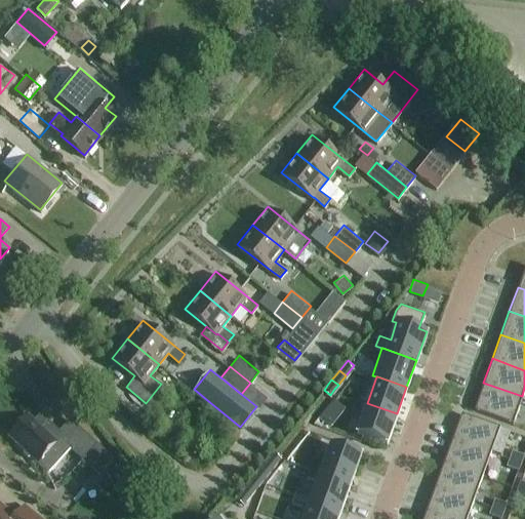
[(483,383),(474,407),(513,422),(522,396),(483,383)]
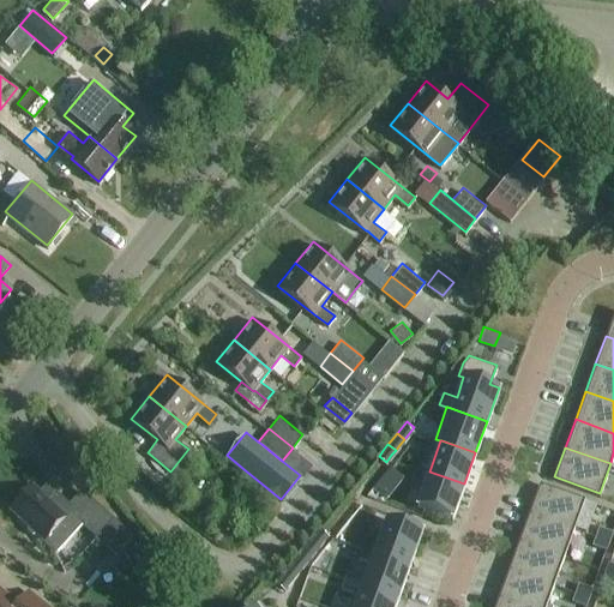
[(429,472),(417,504),(452,517),(464,484),(429,472)]
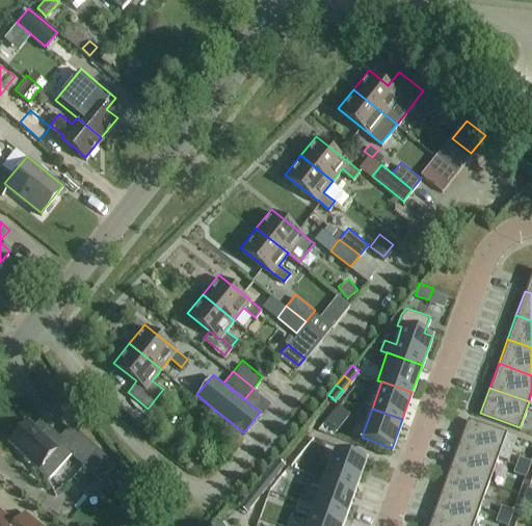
[(468,416),(458,441),(498,455),(507,430),(468,416)]
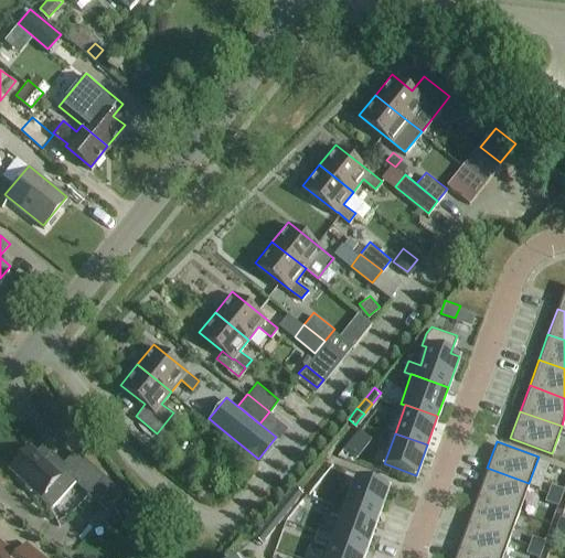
[(38,451),(30,444),(20,454),(17,454),(12,460),(12,463),(9,467),(24,481),(24,485),(28,489),(33,489),(40,494),(38,496),(51,508),(76,481),(106,508),(123,491),(76,449),(64,461),(44,443),(38,451)]
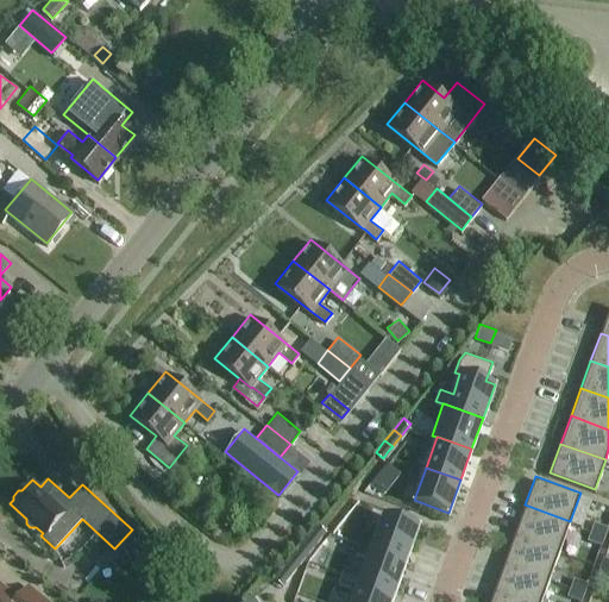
[(525,505),(515,533),(559,549),(570,521),(525,505)]
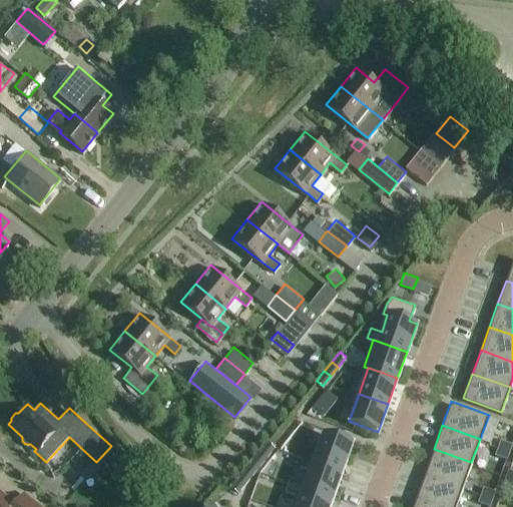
[(324,432),(314,459),(343,470),(353,443),(324,432)]
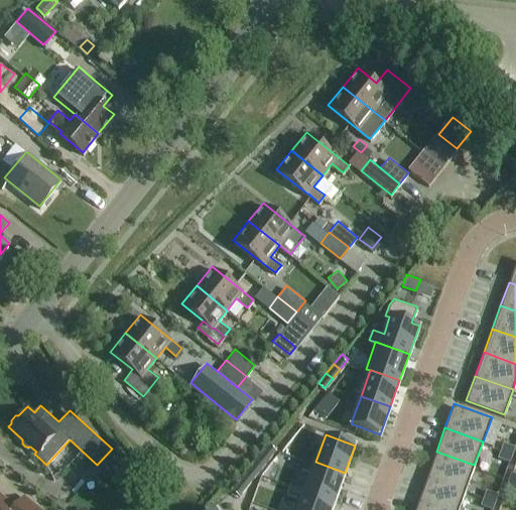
[(503,440),(501,449),(512,453),(514,444),(503,440)]
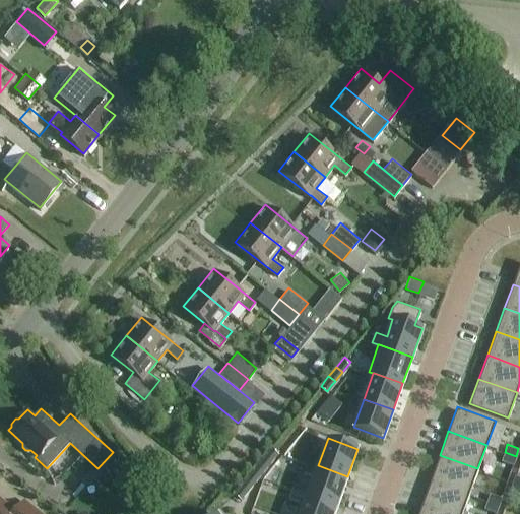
[(264,455),(270,460),(278,450),(272,445),(264,455)]
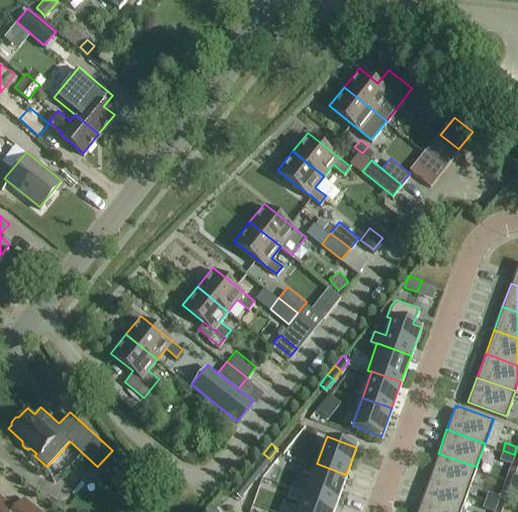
[(503,450),(500,457),(511,461),(514,454),(503,450)]
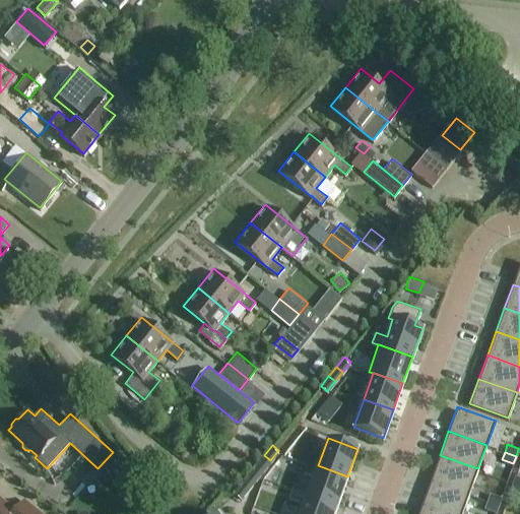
[(264,455),(257,464),(263,469),(270,460),(264,455)]
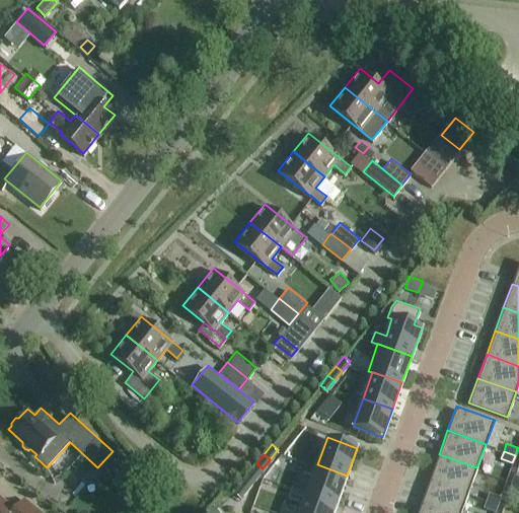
[(439,454),(430,478),(468,492),(476,467),(439,454)]
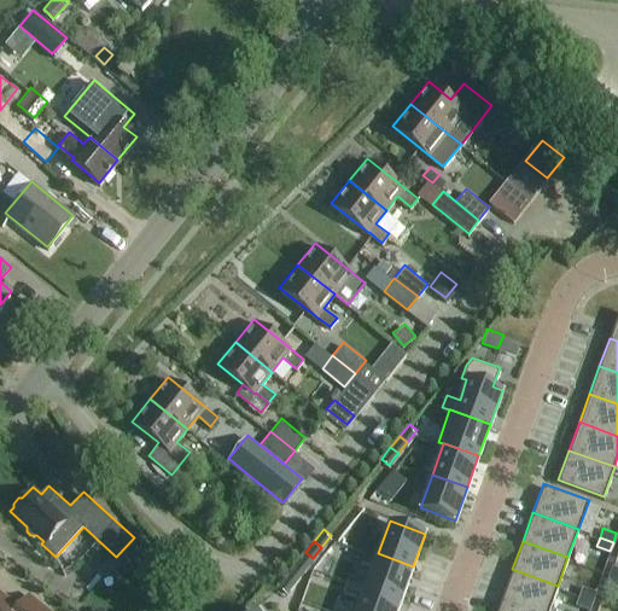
[(304,553),(296,563),(304,569),(312,559),(313,558),(305,552),(304,553)]
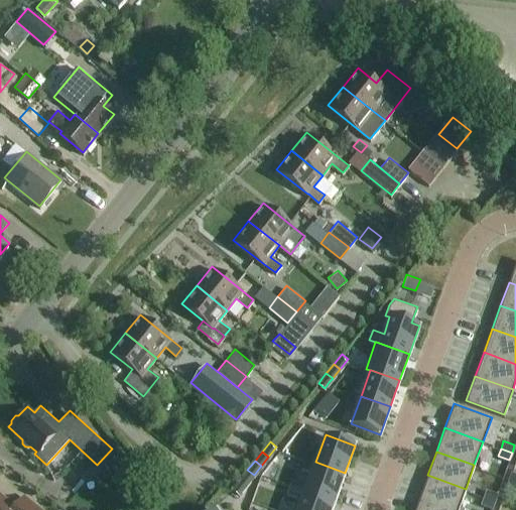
[(306,488),(305,489),(335,499),(345,473),(315,462),(306,488)]
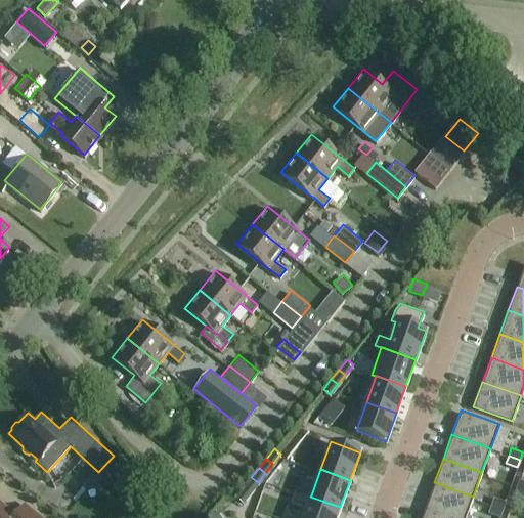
[(126,495),(137,483),(122,471),(112,483),(126,495)]
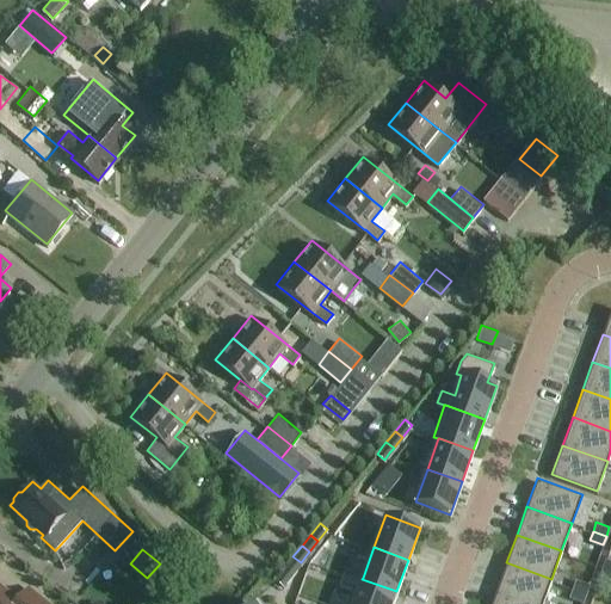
[(291,558),(284,567),(291,574),(300,564),(301,562),(292,556),(291,558)]
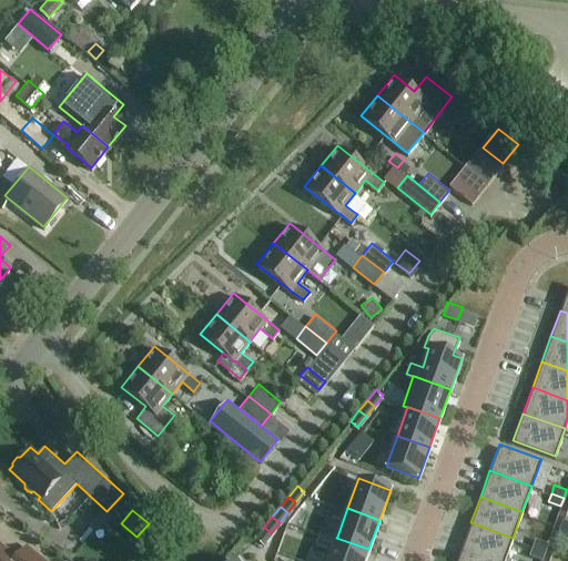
[(470,522),(462,549),(496,560),(504,560),(513,538),(470,522)]
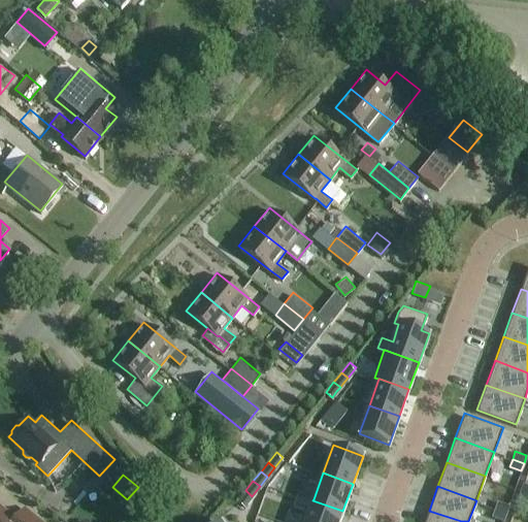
[(527,491),(521,489),(518,496),(527,500),(527,491)]
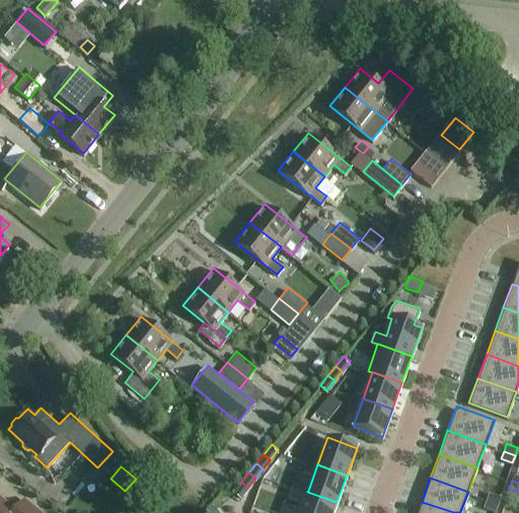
[(241,482),(234,491),(240,496),(247,488),(241,482)]
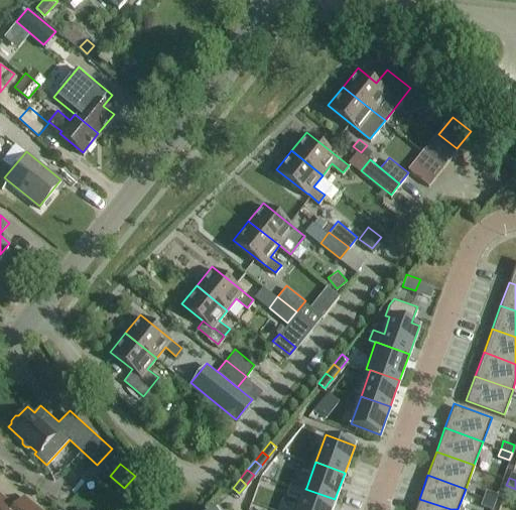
[(290,482),(287,493),(297,497),(292,509),(331,509),(335,499),(305,489),(306,488),(290,482)]
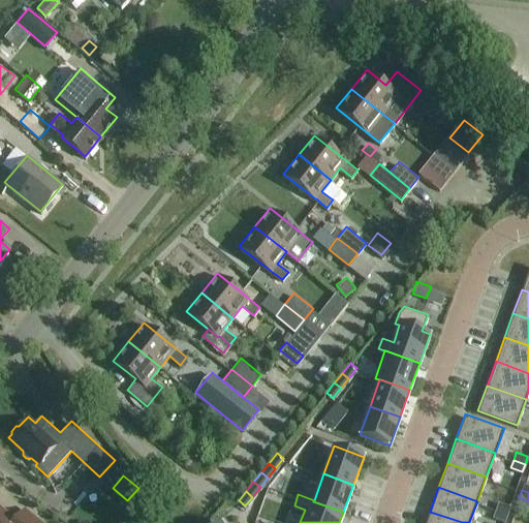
[(499,500),(496,508),(507,512),(510,504),(499,500)]
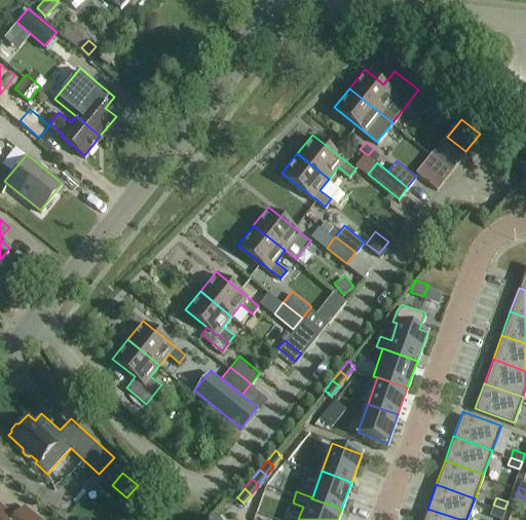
[(0,504),(0,519),(40,519),(22,505),(13,515),(0,504)]
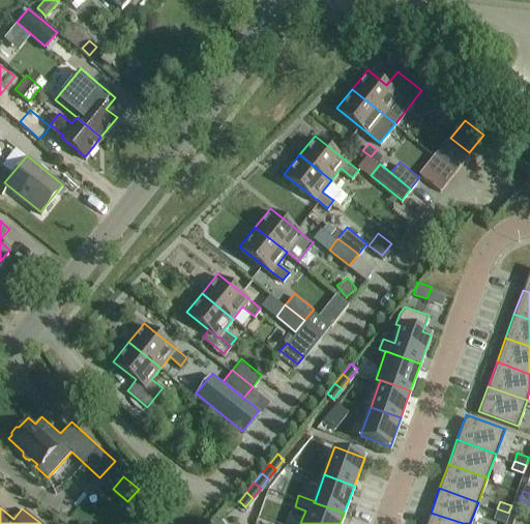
[(497,508),(494,517),(505,521),(508,513),(497,508)]
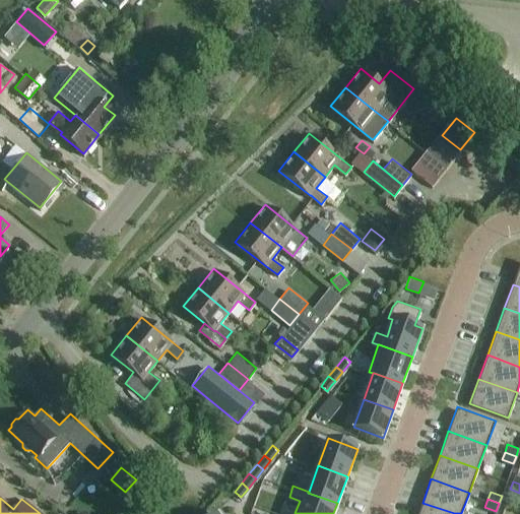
[(454,513),(423,503),(417,513),(454,513)]
